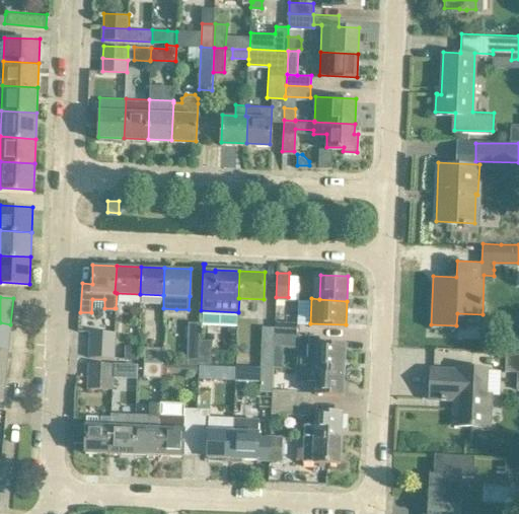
[(299,320),(275,319),(275,324),(275,332),(299,333),(299,320)]
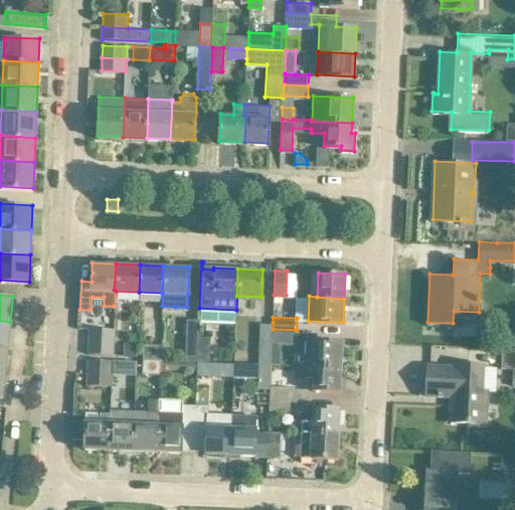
[(186,319),(184,360),(196,360),(197,336),(198,320),(186,319)]
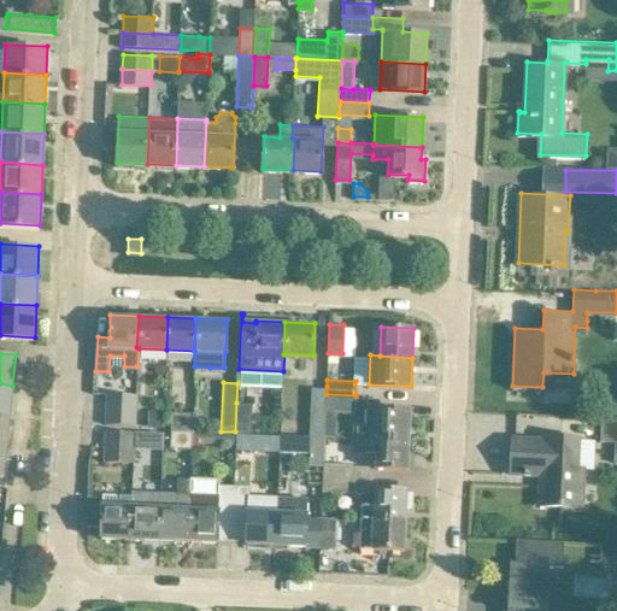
[(0,415),(10,416),(12,386),(0,383),(0,415)]
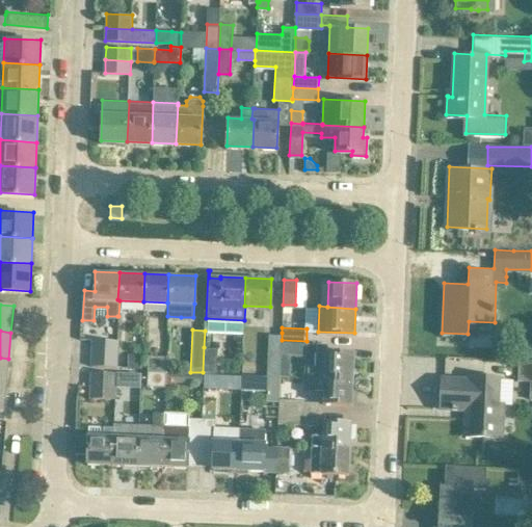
[(281,351),(282,340),(282,333),(269,333),(267,374),(267,375),(280,375),(281,374),(281,367),(281,351)]
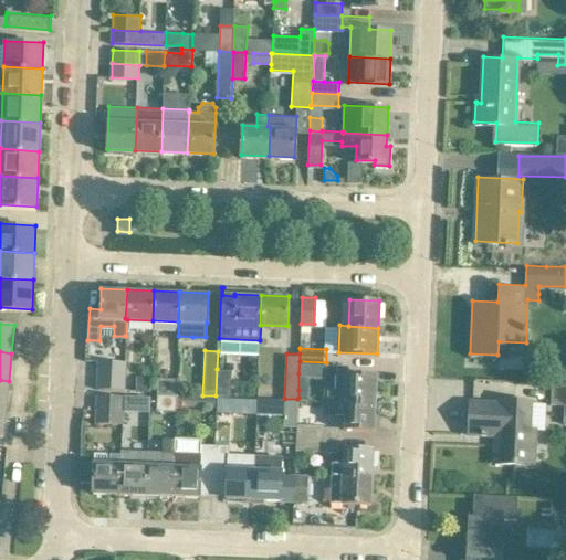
[(123,374),(124,360),(97,359),(97,373),(123,374)]
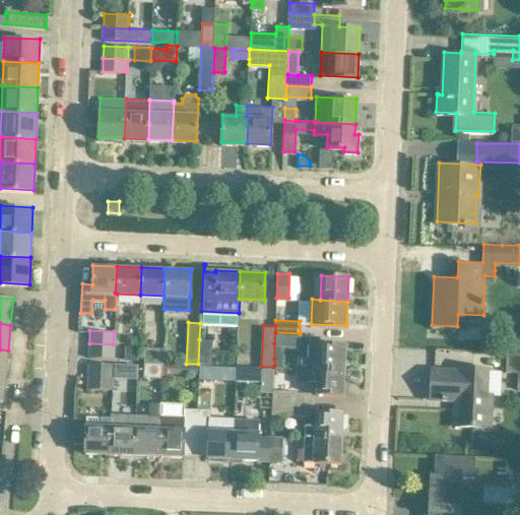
[(299,344),(300,333),(275,332),(274,343),(299,344)]
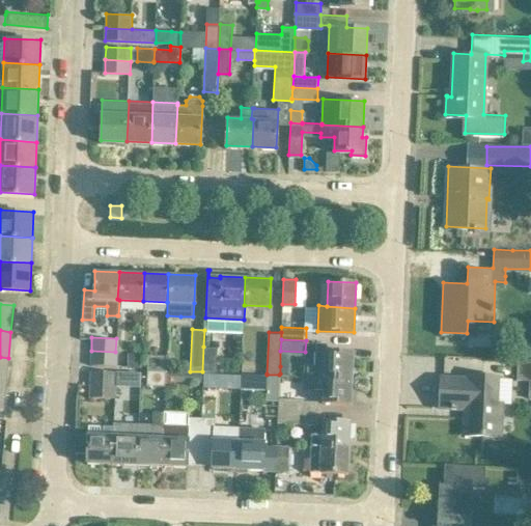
[(215,371),(216,348),(203,347),(202,371),(215,371)]
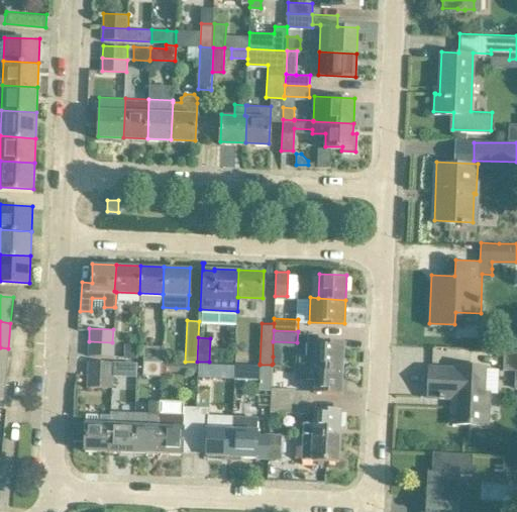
[(342,369),(343,342),(306,340),(306,353),(299,353),(299,365),(299,367),(342,369)]
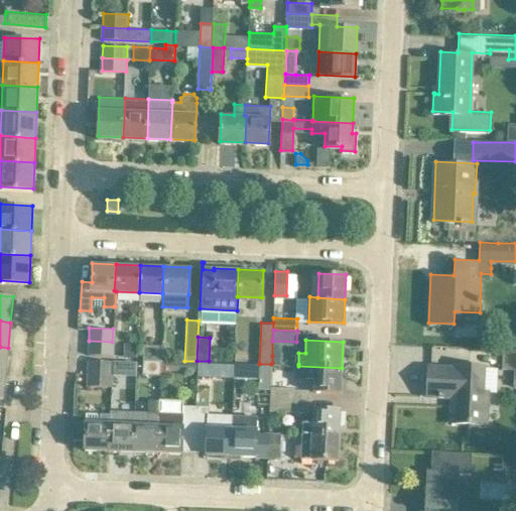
[(112,354),(112,342),(89,341),(88,353),(112,354)]
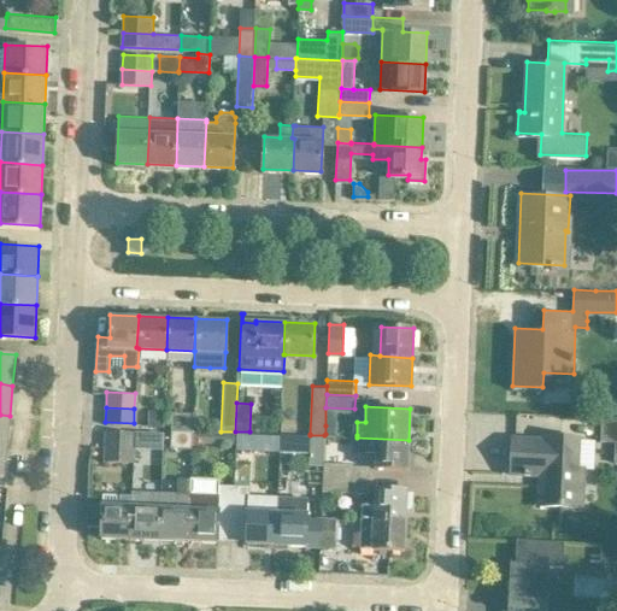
[(191,429),(192,412),(180,411),(178,429),(191,429)]
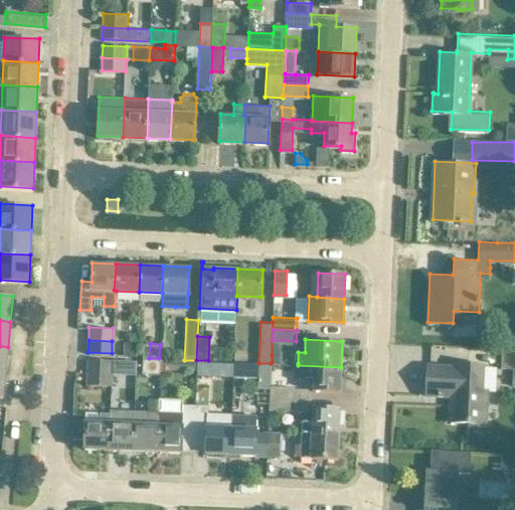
[(514,348),(502,348),(501,366),(514,366),(514,348)]
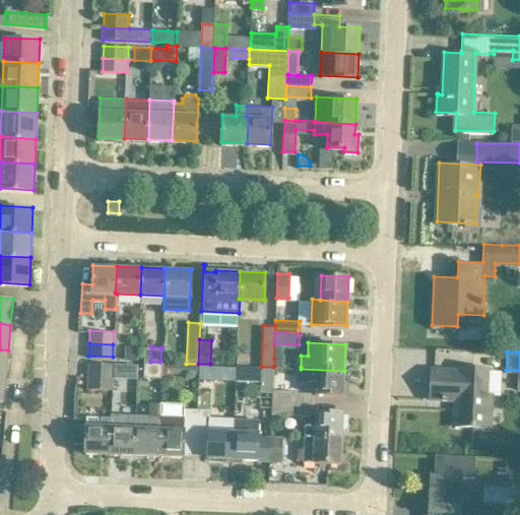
[(144,361),(144,376),(160,377),(160,362),(150,362),(144,361)]
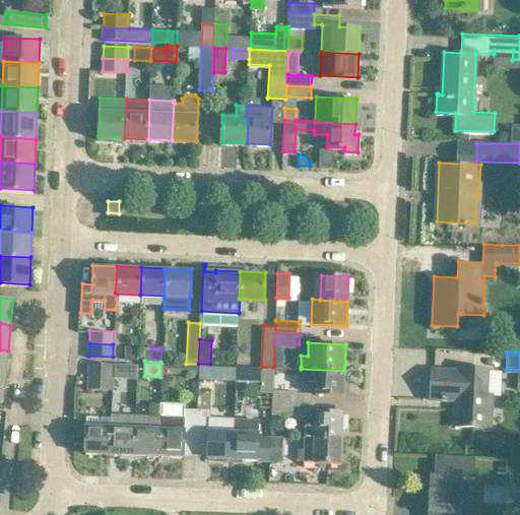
[(112,376),(112,363),(87,362),(87,375),(112,376)]
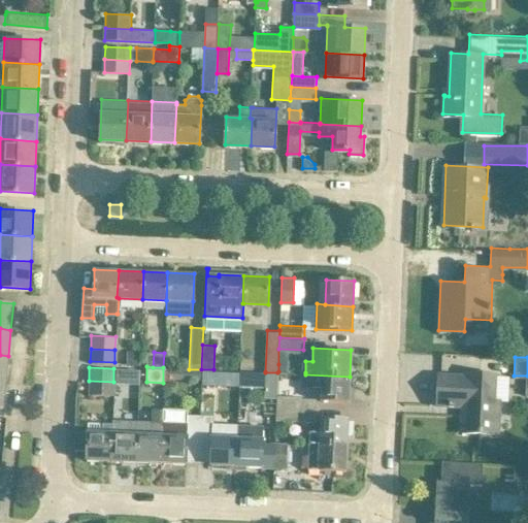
[(277,394),(277,372),(265,372),(265,371),(240,370),(239,385),(264,386),(264,396),(276,396),(277,394)]
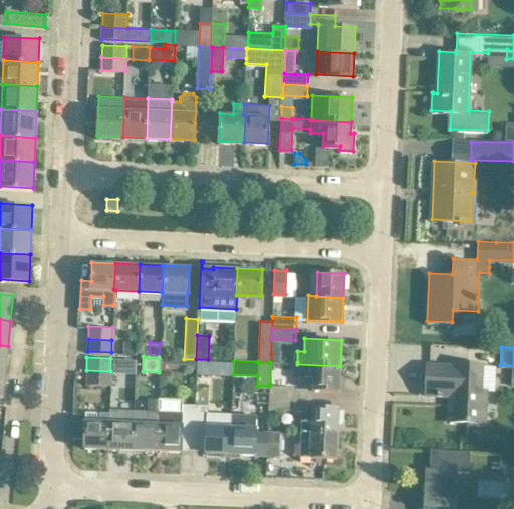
[(452,361),(452,364),(427,363),(426,393),(437,393),(437,394),(442,394),(442,390),(451,390),(450,418),(485,420),(486,388),(481,388),(482,362),(452,361)]
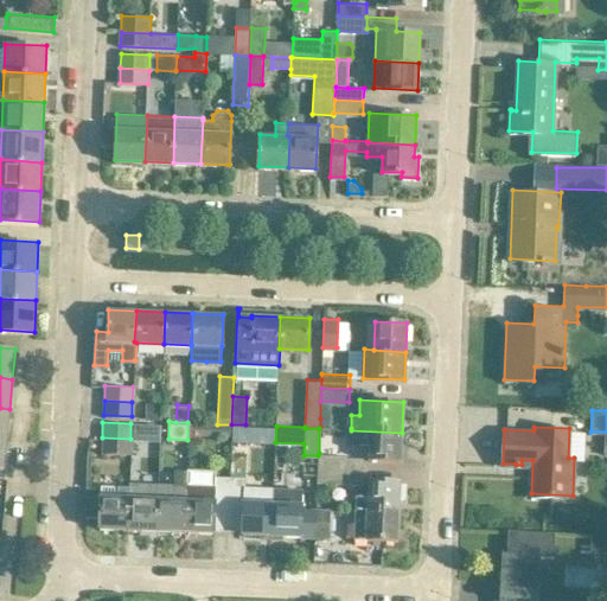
[(401,460),(402,433),(351,430),(351,428),(346,428),(345,442),(369,443),(369,459),(401,460)]
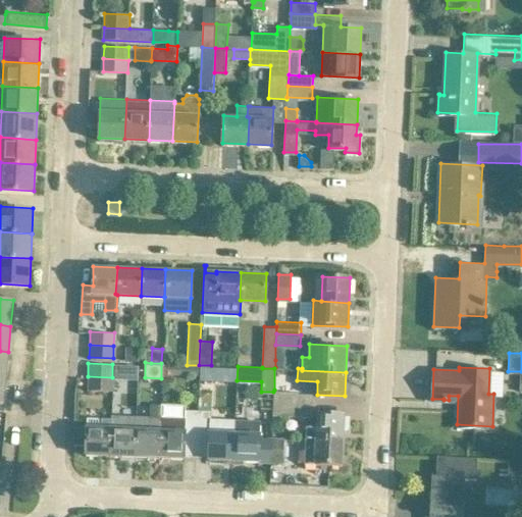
[(111,391),(112,377),(88,376),(87,390),(111,391)]
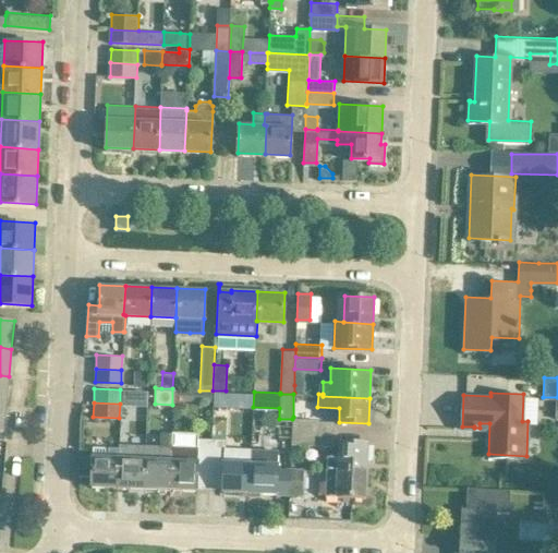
[(292,419),(292,430),(334,432),(334,420),(327,420),(312,419),(312,418),(293,417),(292,419)]
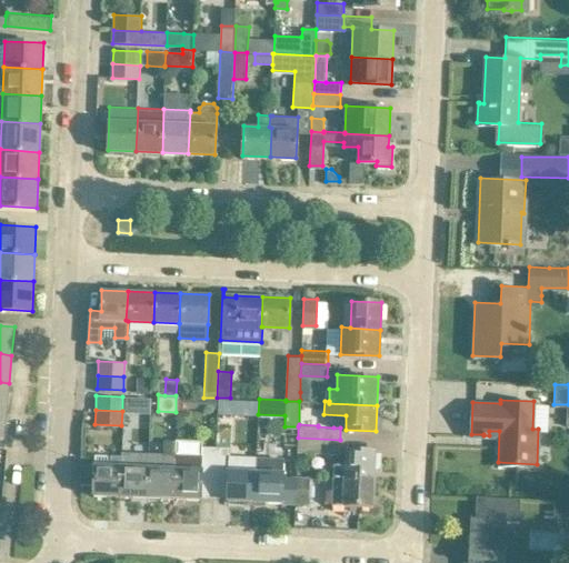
[(298,438),(297,451),(332,452),(339,452),(340,440),(298,438)]
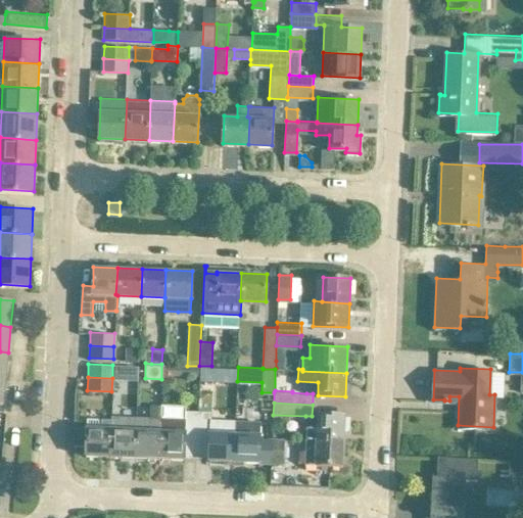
[(135,416),(134,456),(157,457),(159,417),(159,405),(150,404),(150,416),(135,416)]
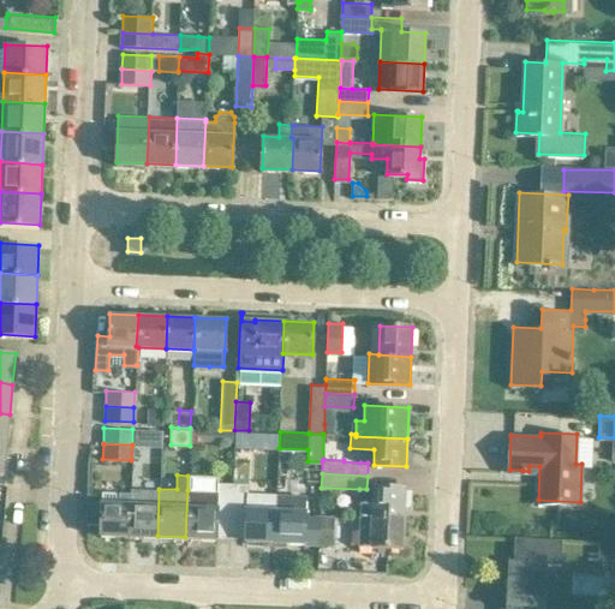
[(230,530),(232,482),(219,482),(218,491),(187,490),(185,537),(216,539),(216,530),(230,530)]
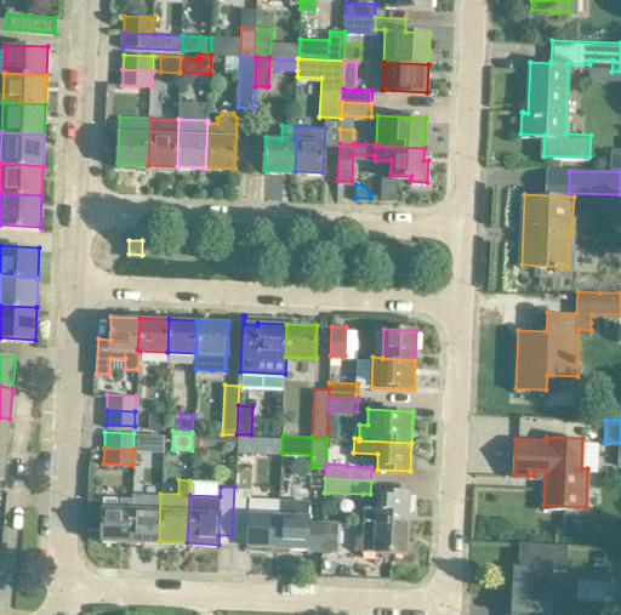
[(277,546),(278,497),(251,496),(251,488),(234,487),(232,535),(249,536),(248,545),(277,546)]
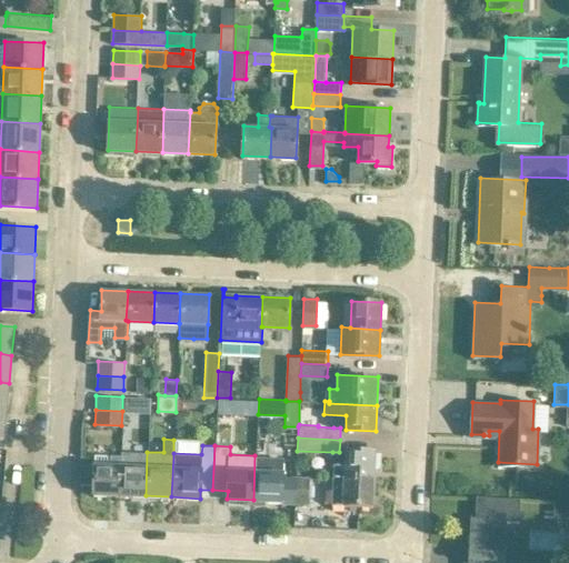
[(333,463),(332,478),(373,480),(375,465),(379,465),(380,453),(375,453),(375,451),(346,450),(345,464),(333,463)]
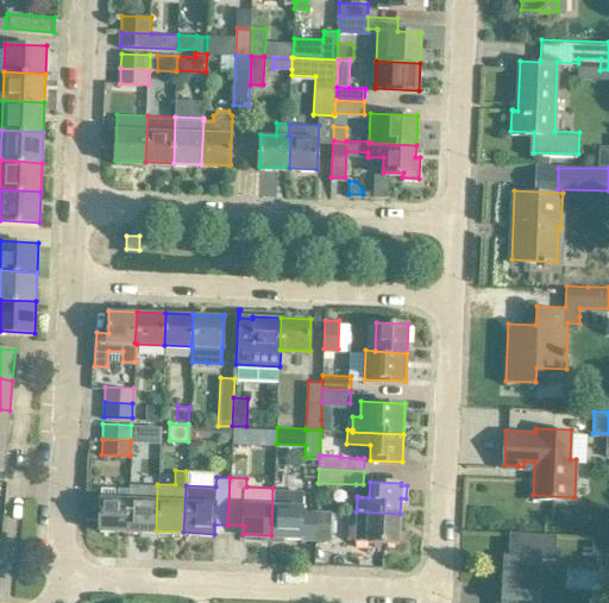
[(156,531),(157,484),(130,483),(130,487),(130,498),(127,498),(126,529),(156,531)]
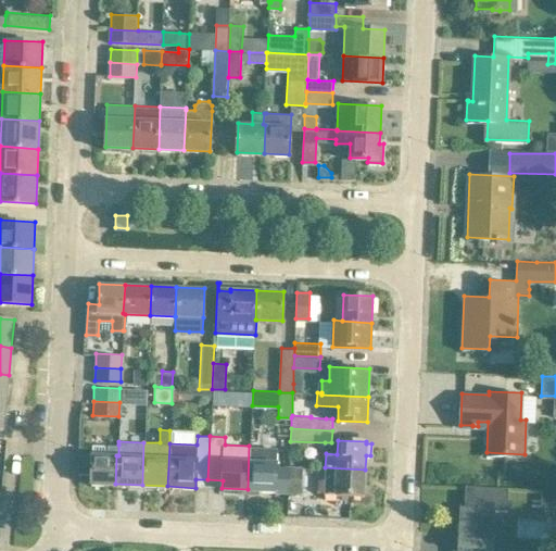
[(118,445),(92,443),(92,454),(79,453),(78,473),(91,473),(91,483),(115,484),(116,455),(118,455),(118,445)]
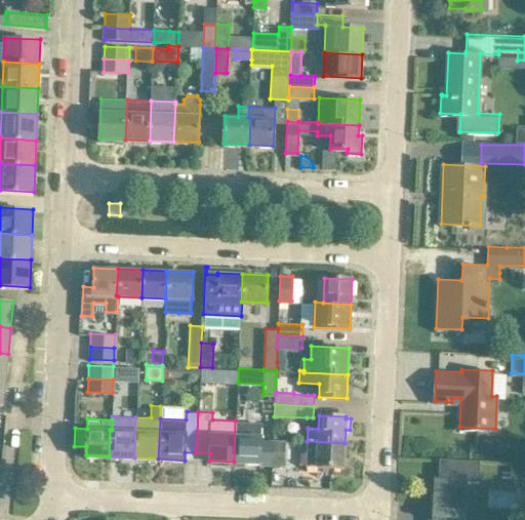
[(272,464),(273,439),(260,439),(261,422),(235,421),(234,462),(272,464)]
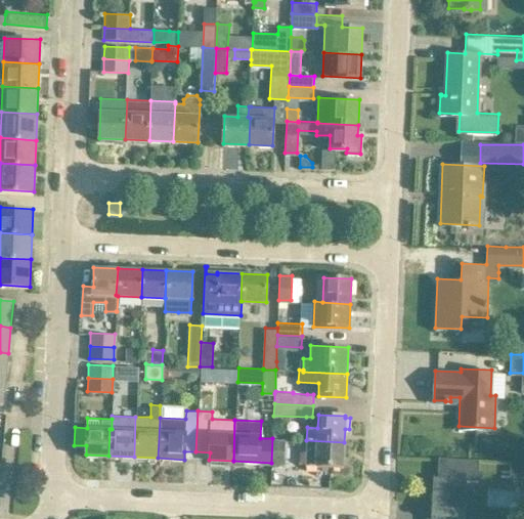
[(284,464),(285,439),(272,438),(271,463),(284,464)]
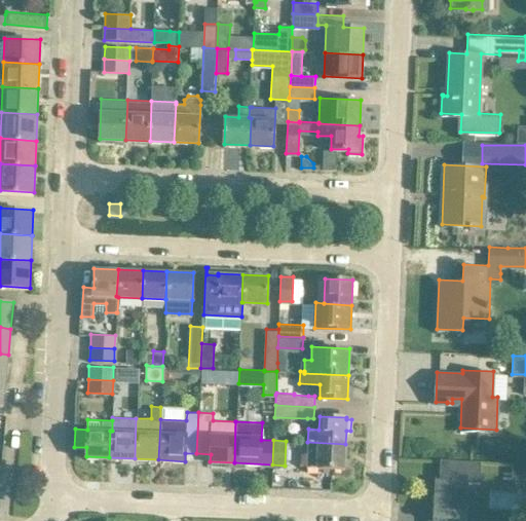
[(344,468),(345,444),(307,442),(306,466),(344,468)]
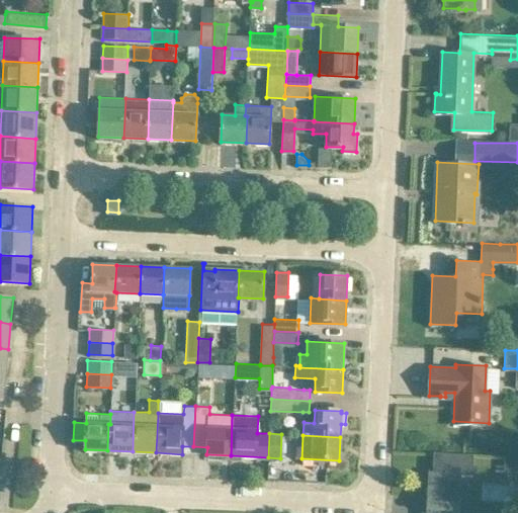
[(423,502),(422,512),(463,512),(464,496),(460,496),(461,473),(472,473),(473,452),(433,450),(433,471),(429,471),(429,469),(428,469),(427,494),(427,502),(423,502)]
